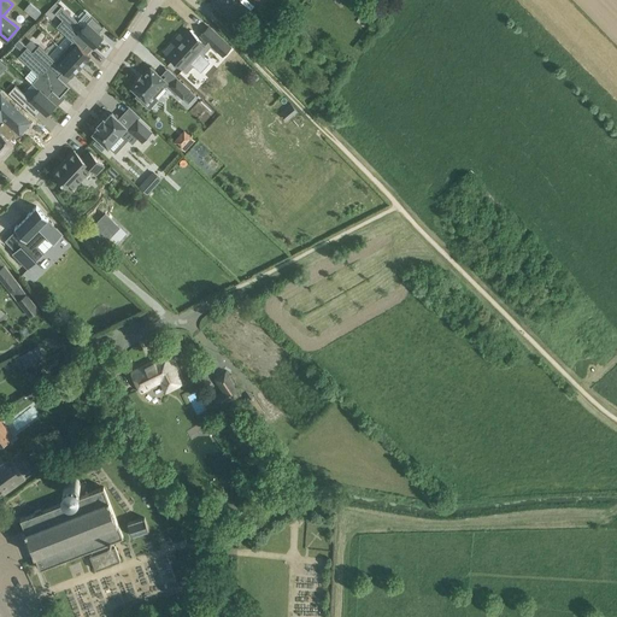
[(36,17),(41,11),(36,7),(31,13),(36,17)]
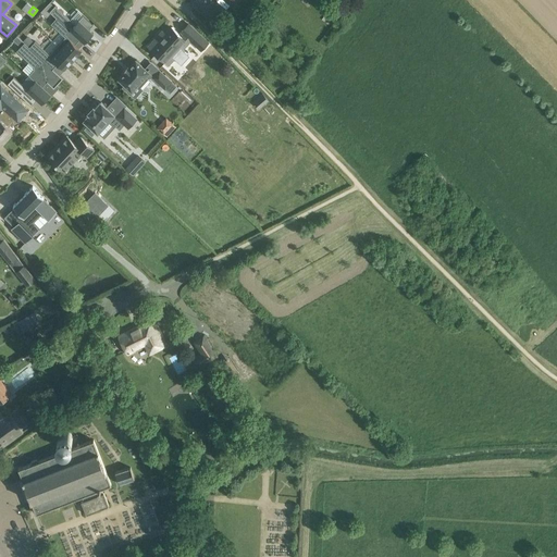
[(45,7),(41,12),(47,17),(51,12),(49,11),(45,7)]
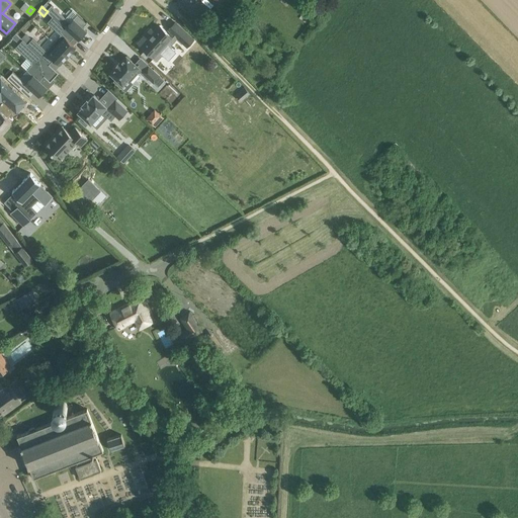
[(57,10),(52,15),(53,16),(74,35),(78,39),(87,30),(84,28),(88,24),(78,15),(71,23),(57,10)]
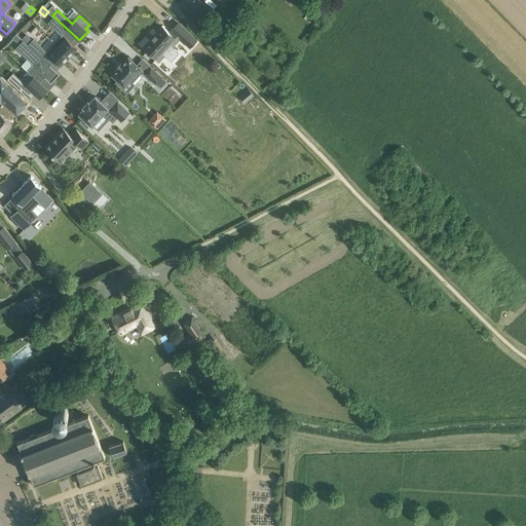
[(53,16),(48,23),(62,35),(54,43),(69,57),(77,47),(71,41),(75,36),(53,16)]
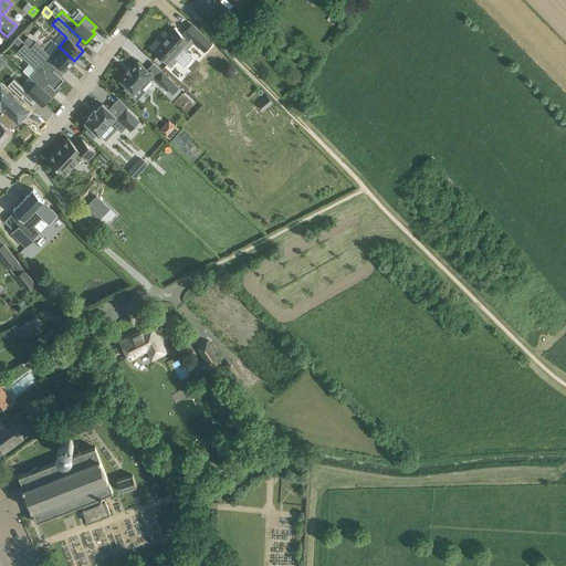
[(159,38),(150,46),(171,65),(178,58),(185,64),(192,56),(185,50),(194,40),(205,50),(212,42),(191,24),(185,32),(187,34),(185,37),(175,27),(163,40),(159,38)]
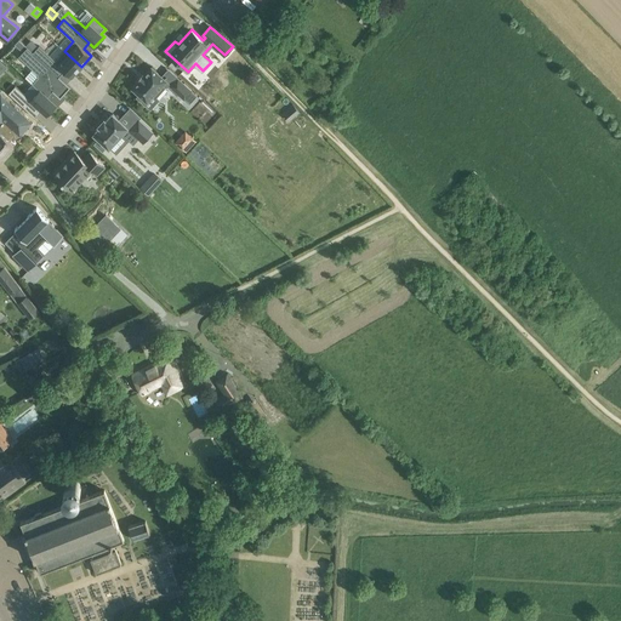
[(20,39),(15,44),(23,52),(28,46),(26,45),(20,39)]
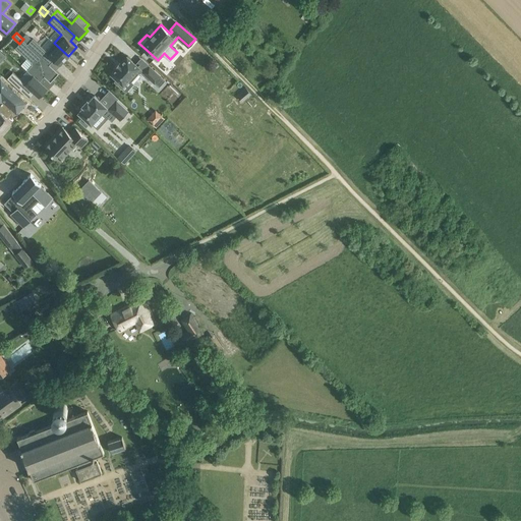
[(27,35),(23,40),(27,44),(32,39),(27,35)]
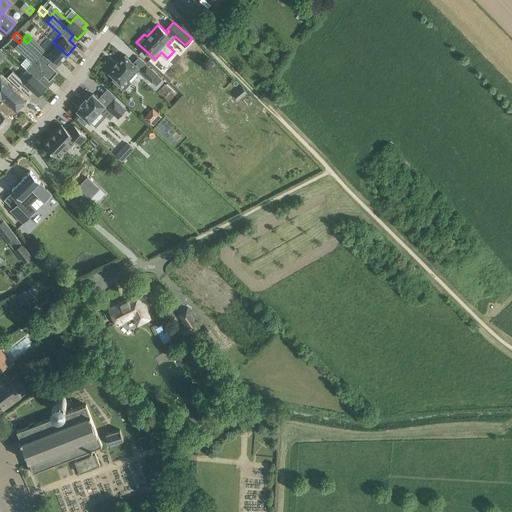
[(31,38),(27,43),(48,62),(53,58),(59,64),(67,55),(53,42),(45,50),(32,37),(31,38)]
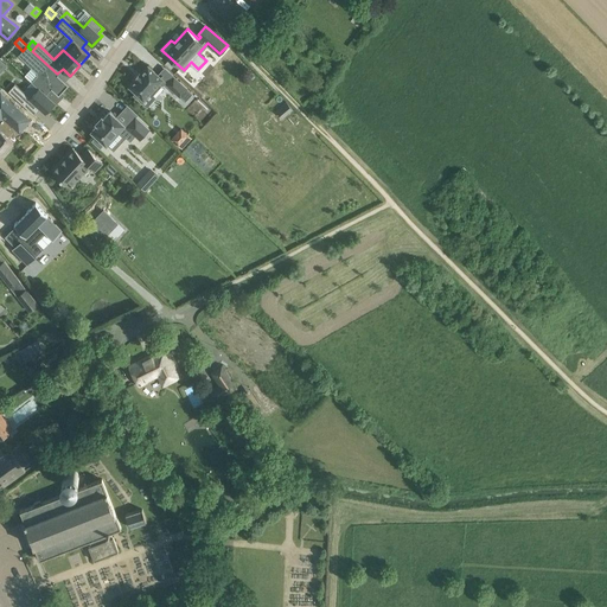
[(23,51),(18,55),(36,71),(36,75),(31,80),(38,87),(53,101),(68,84),(57,74),(32,51),(27,46),(27,45),(23,51)]
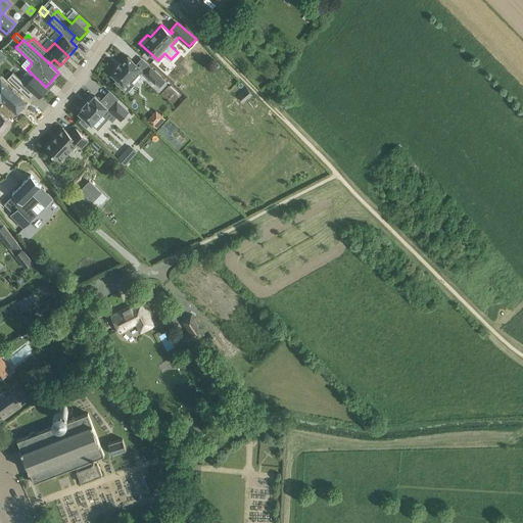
[(116,68),(111,74),(117,80),(115,82),(123,88),(130,80),(132,81),(139,74),(137,72),(140,67),(128,56),(123,62),(121,60),(115,66),(116,68)]
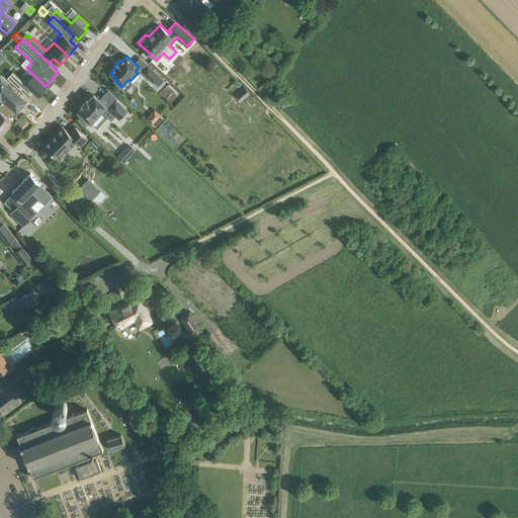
[(149,65),(143,72),(154,82),(160,75),(149,65)]
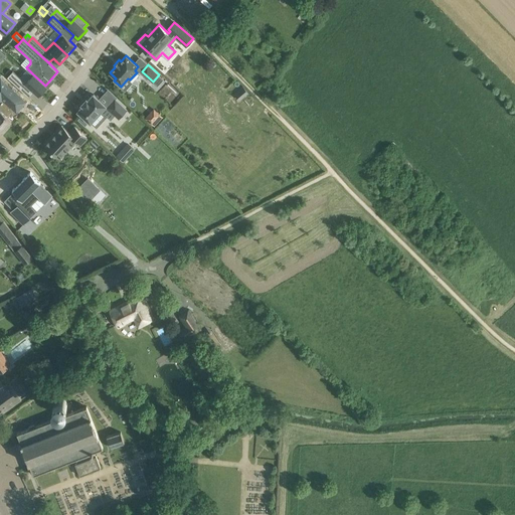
[(13,70),(8,76),(30,97),(34,92),(39,96),(47,87),(45,86),(32,73),(25,81),(13,70)]
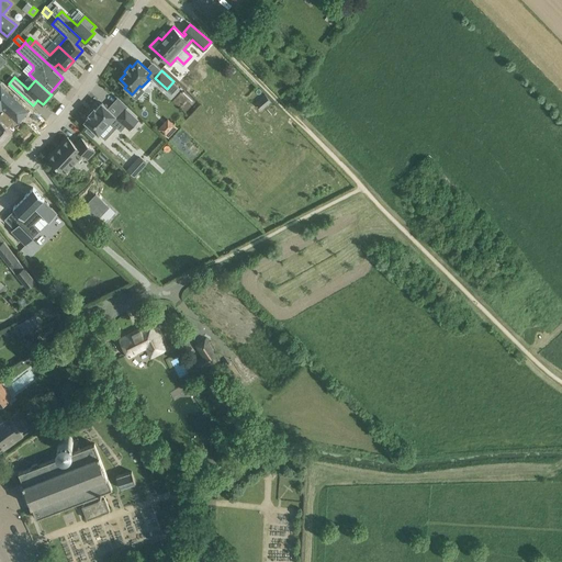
[(0,145),(13,131),(8,126),(15,119),(19,121),(29,110),(1,85),(0,86),(0,145)]
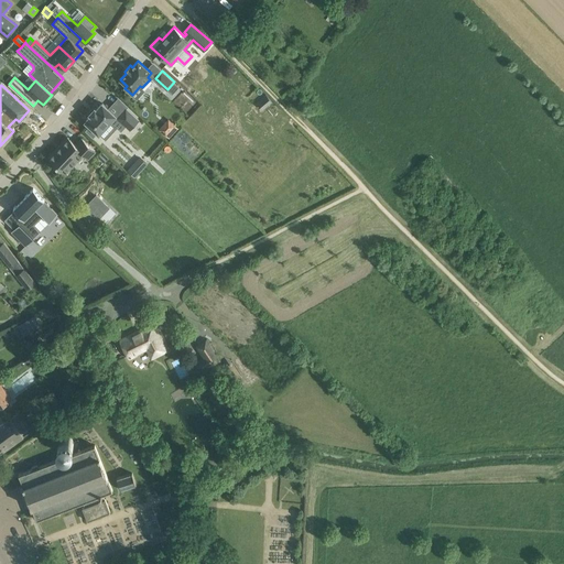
[(91,115),(85,121),(90,126),(98,132),(99,133),(110,121),(121,131),(126,126),(130,129),(139,119),(126,108),(118,117),(108,108),(102,102),(97,109),(95,107),(89,114),(91,115)]
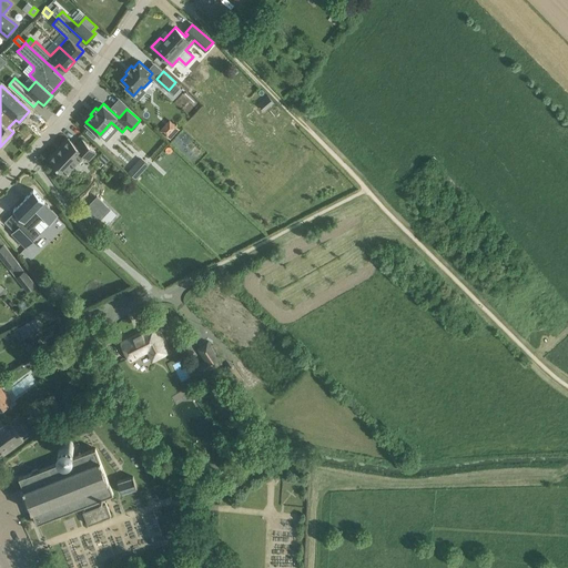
[(91,127),(85,131),(94,139),(99,133),(91,127)]
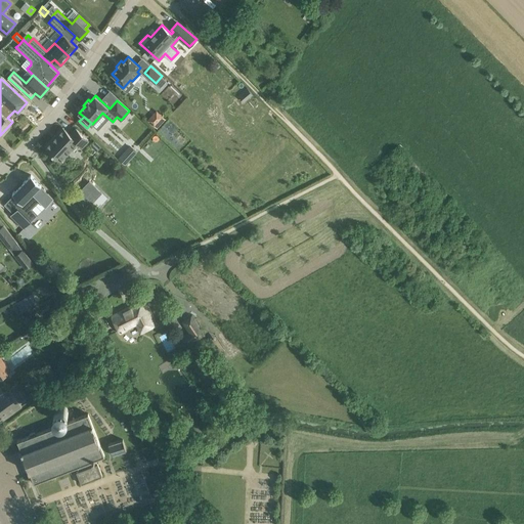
[(71,134),(63,127),(45,146),(60,161),(78,142),(82,146),(88,139),(77,128),(71,134)]
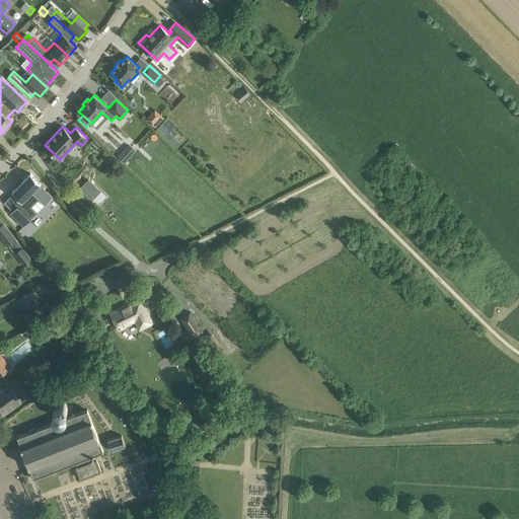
[(124,151),(119,156),(124,162),(130,156),(124,151)]
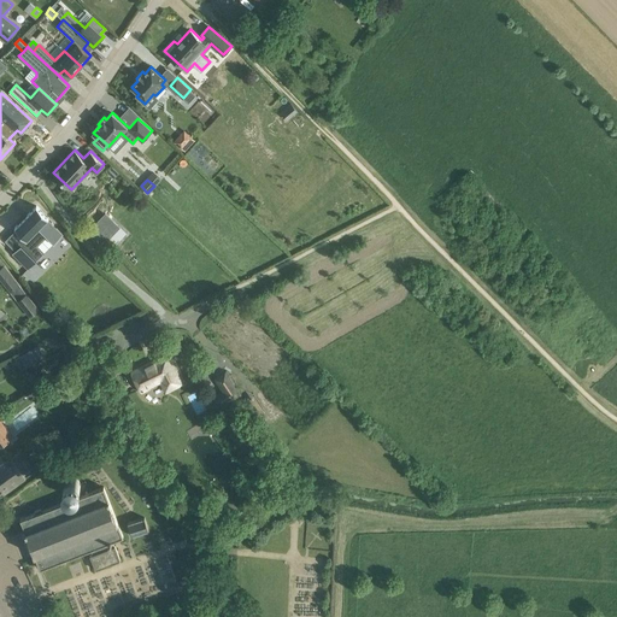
[(36,205),(28,215),(17,224),(15,227),(27,239),(21,244),(37,260),(43,253),(39,245),(47,235),(54,242),(64,234),(48,218),(50,217),(40,209),(36,205)]
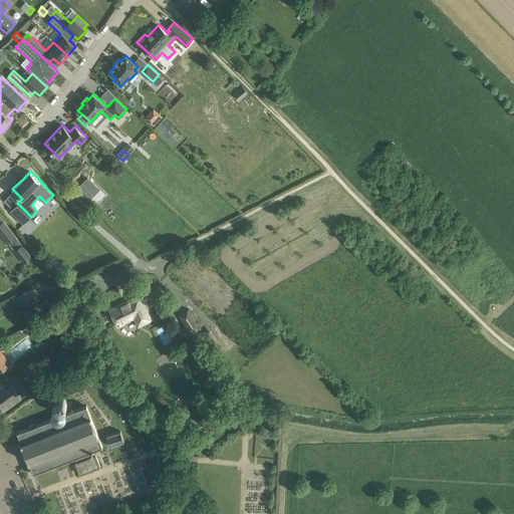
[(78,188),(73,193),(81,204),(88,198),(78,188)]
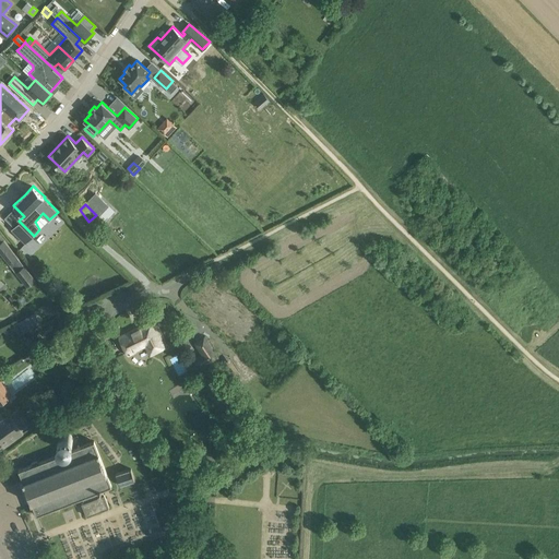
[(19,221),(11,229),(26,244),(34,236),(19,221)]
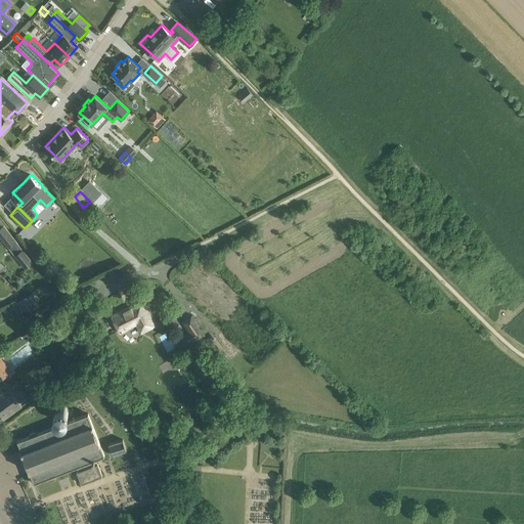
[(0,227),(0,235),(8,247),(16,241),(4,224),(0,227)]
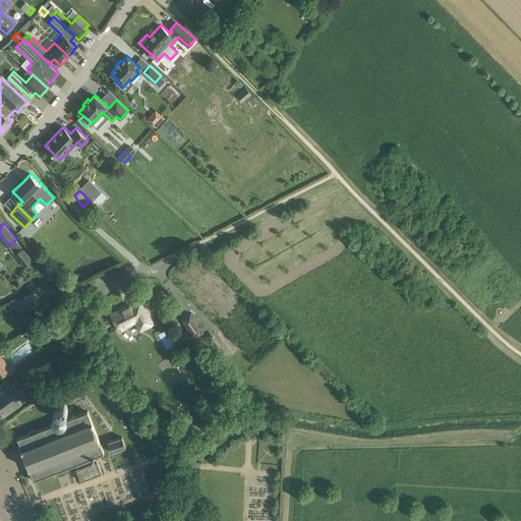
[(14,252),(24,267),(33,259),(22,246),(14,252)]
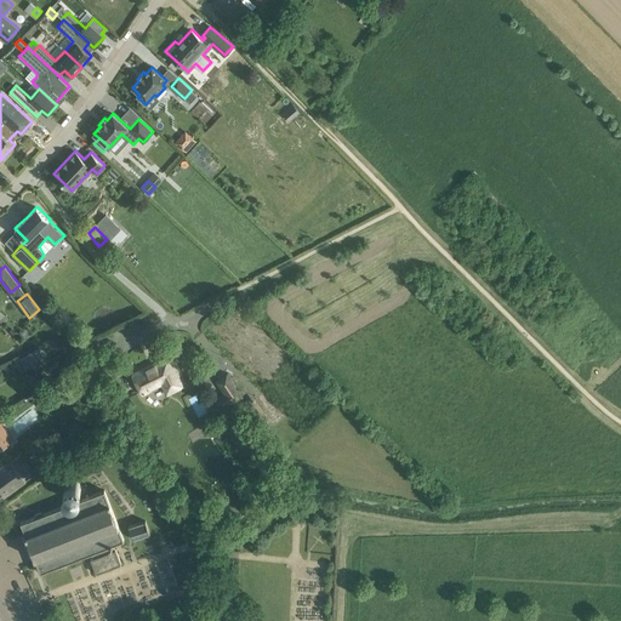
[(39,347),(24,355),(30,366),(46,358),(39,347)]
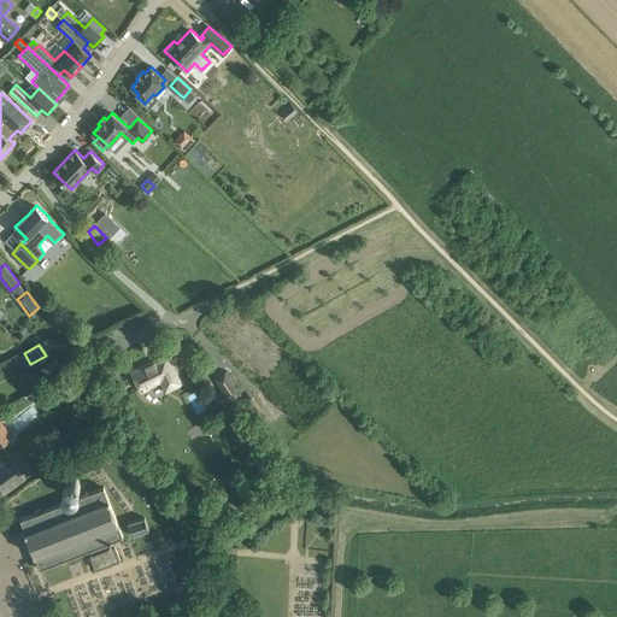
[(150,387),(148,385),(159,378),(163,385),(165,383),(169,389),(182,382),(168,353),(153,360),(154,362),(150,364),(150,363),(131,371),(141,391),(150,387)]
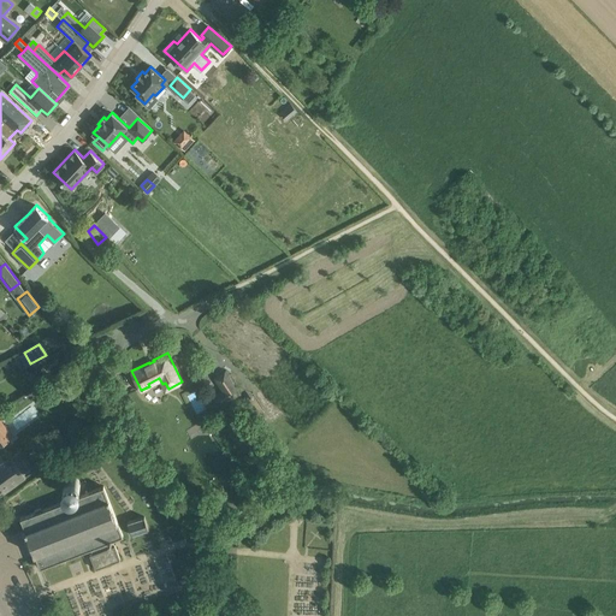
[(225,371),(215,378),(223,389),(214,395),(221,407),(241,394),(225,371)]
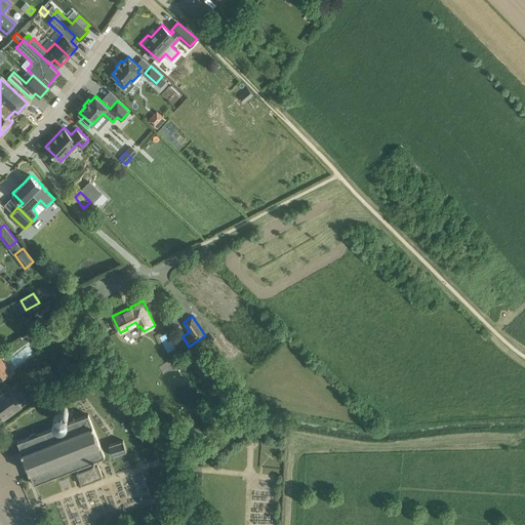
[(0,357),(0,378),(0,379),(11,371),(0,357)]
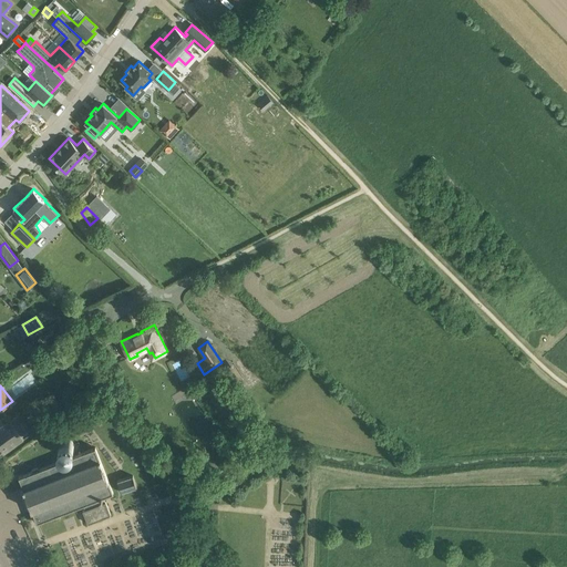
[(37,413),(42,420),(54,411),(49,404),(37,413)]
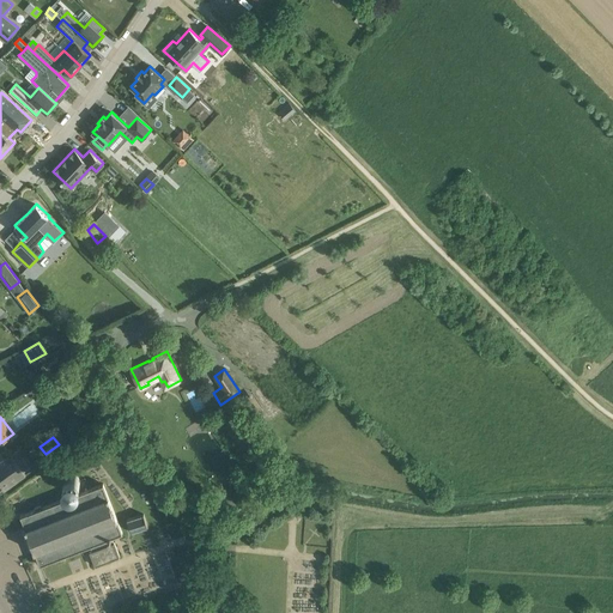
[(0,492),(26,474),(24,471),(32,463),(20,447),(12,454),(11,454),(0,461),(0,492)]
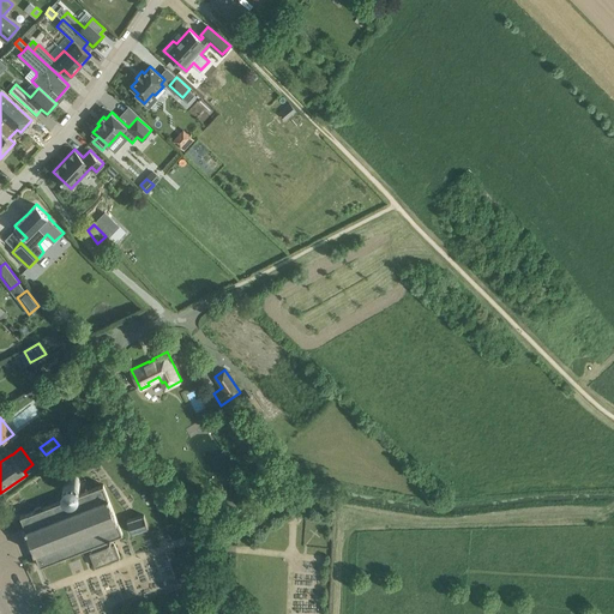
[(114,542),(112,537),(122,533),(103,483),(80,493),(78,488),(79,487),(79,486),(80,485),(80,483),(80,482),(80,481),(80,480),(80,479),(79,479),(79,477),(78,476),(78,475),(77,475),(76,474),(74,474),(72,474),(71,474),(70,474),(68,474),(67,475),(66,476),(65,476),(65,477),(64,479),(64,480),(64,481),(64,482),(64,483),(64,485),(65,486),(65,487),(66,488),(67,489),(68,489),(71,491),(72,495),(20,516),(40,566),(91,546),(92,551),(90,552),(96,566),(120,557),(114,542)]
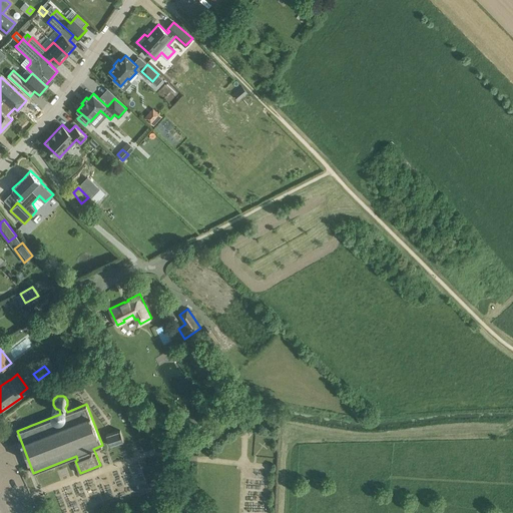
[(35,410),(51,409),(51,398),(34,399),(35,410)]
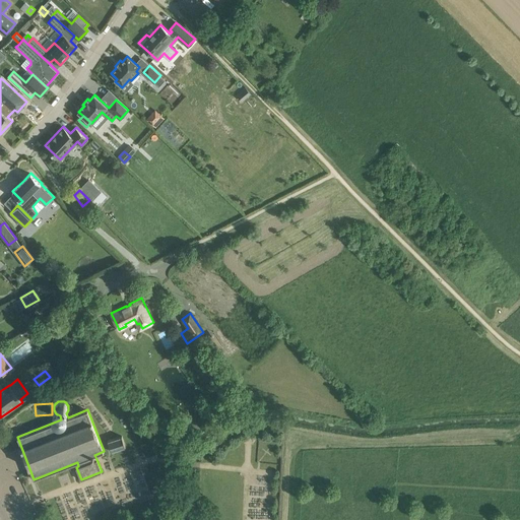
[(108,441),(112,451),(126,446),(122,436),(108,441)]
